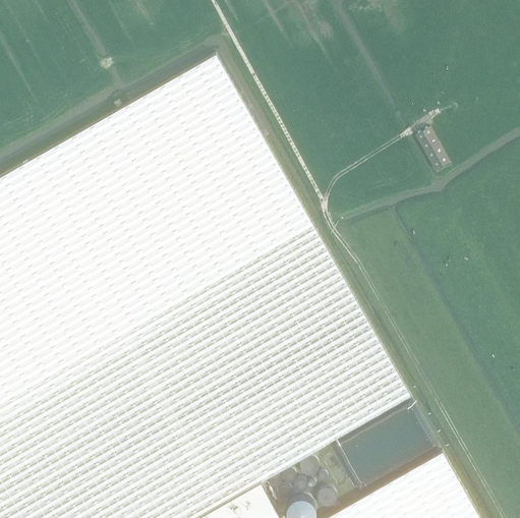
[(478,517),(443,453),(327,517),(281,517),(262,482),(411,397),(217,55),(0,177),(0,517),(478,517)]
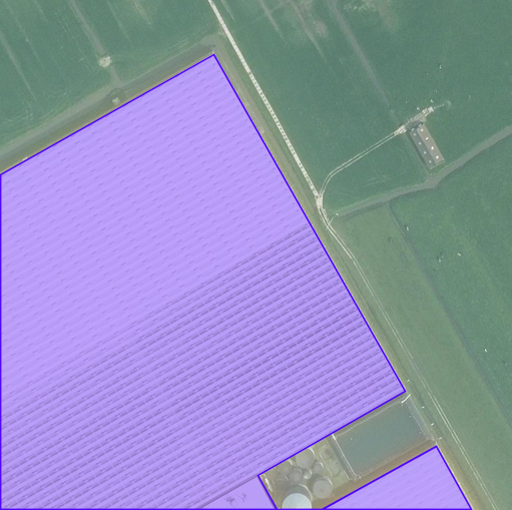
[(411,133),(430,169),(444,160),(425,126),(411,133)]
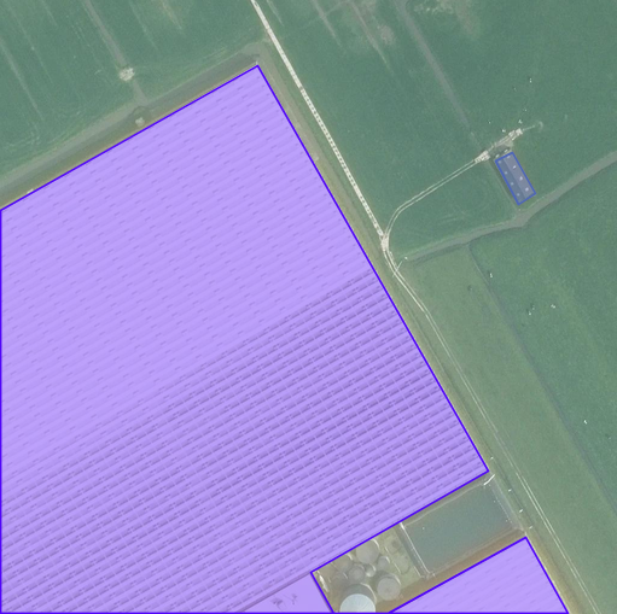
[(378,547),(377,544),(376,543),(373,543),(372,542),(370,542),(367,542),(366,542),(364,542),(362,543),(360,544),(359,545),(358,548),(358,549),(356,551),(356,553),(356,555),(358,557),(358,559),(359,560),(361,562),(362,563),(364,563),(366,565),(368,565),(370,565),(372,565),(373,563),(376,562),(377,561),(378,560),(379,557),(379,556),(380,554),(380,551),(379,550),(379,548),(378,547)]
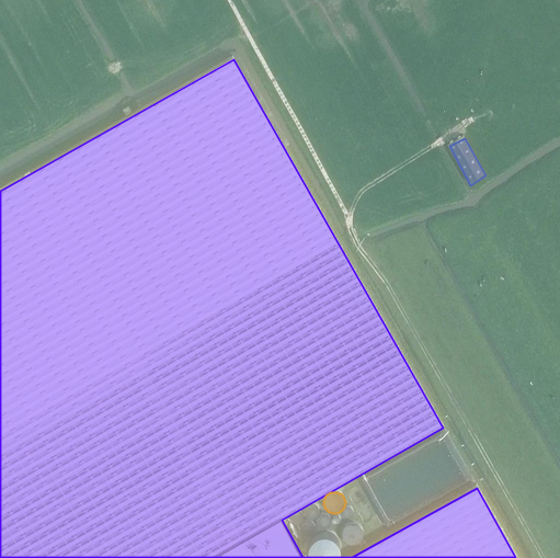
[(319,509),(318,508),(317,507),(316,505),(315,505),(313,505),(312,505),(311,505),(309,505),(308,507),(307,507),(307,508),(306,509),(305,510),(305,512),(305,513),(305,514),(305,515),(306,516),(307,517),(307,519),(308,520),(310,520),(311,521),(312,521),(313,521),(315,520),(316,520),(317,519),(318,519),(319,517),(320,516),(320,514),(320,513),(320,512),(320,511),(319,510),(319,509)]
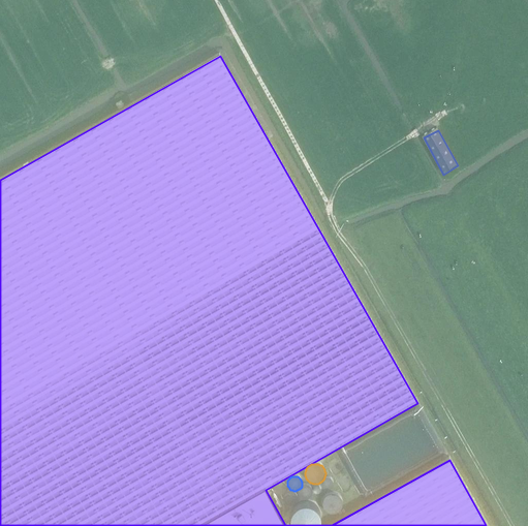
[(333,482),(332,481),(331,480),(330,480),(329,480),(328,480),(327,480),(325,481),(324,482),(324,483),(324,484),(324,485),(324,486),(325,487),(325,488),(327,488),(328,488),(328,489),(329,489),(330,489),(331,489),(331,488),(332,488),(333,487),(333,486),(334,485),(334,484),(334,483),(333,482)]
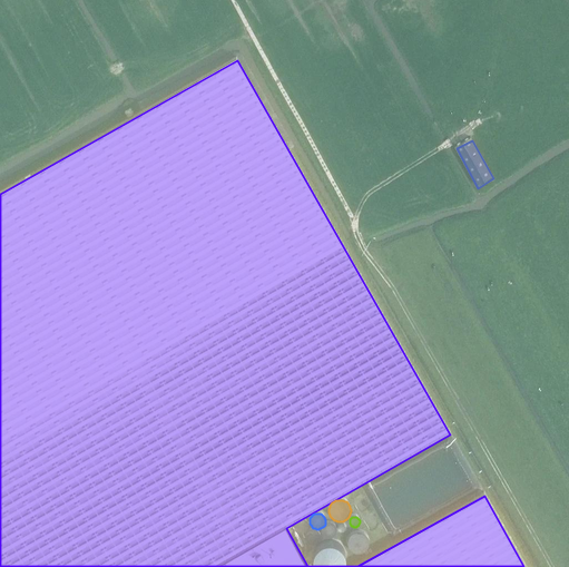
[(308,524),(307,522),(306,521),(305,521),(304,520),(303,520),(302,520),(301,520),(300,521),(298,521),(297,522),(297,524),(296,524),(296,525),(295,526),(295,527),(295,529),(296,530),(296,531),(297,531),(298,533),(298,534),(300,534),(301,535),(302,535),(304,535),(305,534),(306,534),(306,533),(307,533),(308,531),(308,530),(310,529),(310,528),(310,527),(310,526),(308,525),(308,524)]
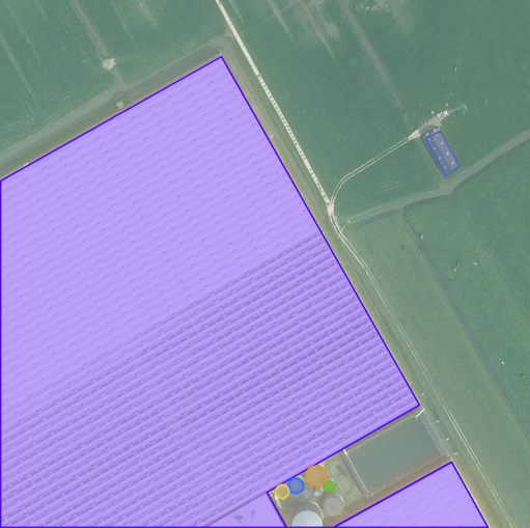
[(313,491),(312,491),(311,490),(310,489),(309,489),(308,488),(307,488),(305,489),(304,489),(303,489),(302,490),(301,491),(301,492),(300,493),(300,495),(300,496),(300,497),(300,498),(301,499),(301,500),(302,501),(303,502),(304,503),(306,503),(307,503),(308,503),(309,503),(311,502),(312,502),(313,501),(313,500),(314,499),(314,497),(314,496),(314,495),(314,494),(314,493),(313,491)]
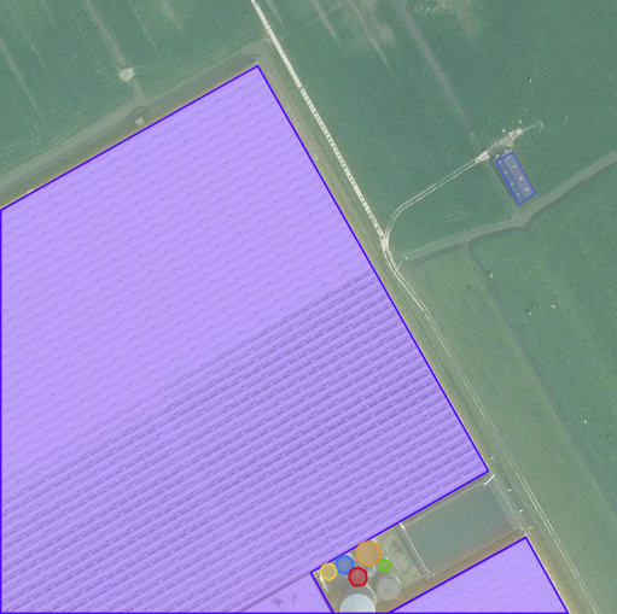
[(348,578),(347,577),(345,577),(344,576),(343,576),(342,574),(341,574),(338,574),(337,576),(336,576),(335,577),(333,578),(333,579),(332,580),(332,582),(332,583),(332,585),(332,586),(333,588),(333,589),(335,590),(336,591),(337,591),(339,591),(341,592),(342,592),(343,591),(344,591),(345,590),(347,589),(348,588),(349,586),(349,585),(349,584),(349,583),(349,580),(348,579),(348,578)]
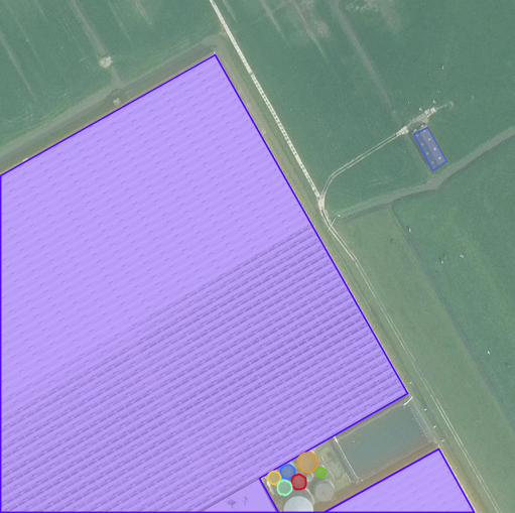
[(334,487),(333,486),(331,485),(330,484),(328,484),(327,483),(325,483),(324,483),(322,484),(320,485),(318,486),(317,487),(316,488),(316,490),(315,491),(315,493),(315,495),(316,496),(316,498),(317,499),(318,500),(320,501),(322,502),(324,502),(325,503),(327,502),(329,502),(330,502),(332,501),(333,500),(334,498),(335,497),(335,495),(335,494),(335,492),(335,490),(334,489),(334,487)]
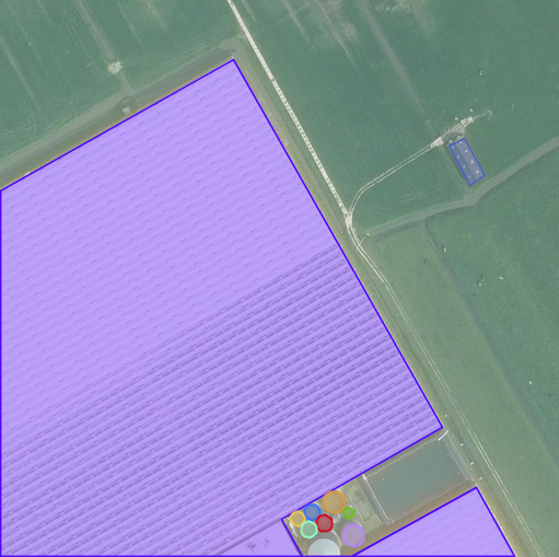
[(338,541),(336,538),(334,536),(332,535),(329,534),(326,533),(324,533),(321,534),(318,534),(316,536),(314,537),(312,540),(311,542),(310,544),(309,547),(309,549),(309,553),(310,555),(310,556),(339,556),(340,554),(340,550),(340,548),(340,545),(339,543),(338,541)]
